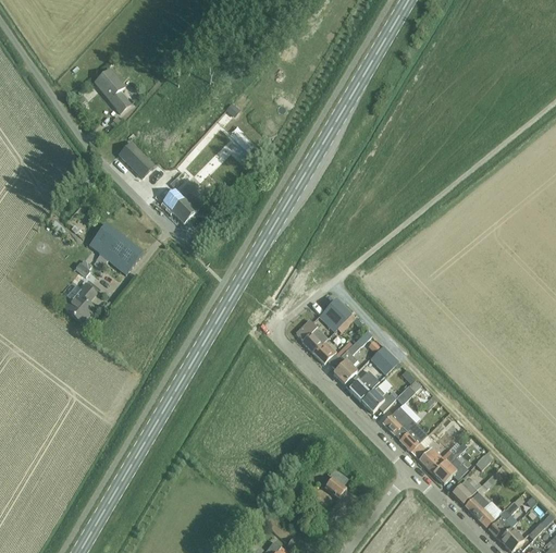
[(94,82),(108,99),(119,112),(130,103),(119,90),(124,86),(109,69),(94,82)]
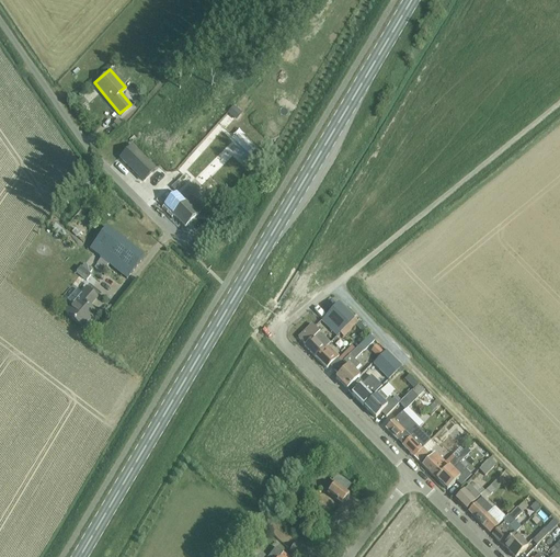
[(155,166),(132,143),(120,155),(143,178),(155,166)]
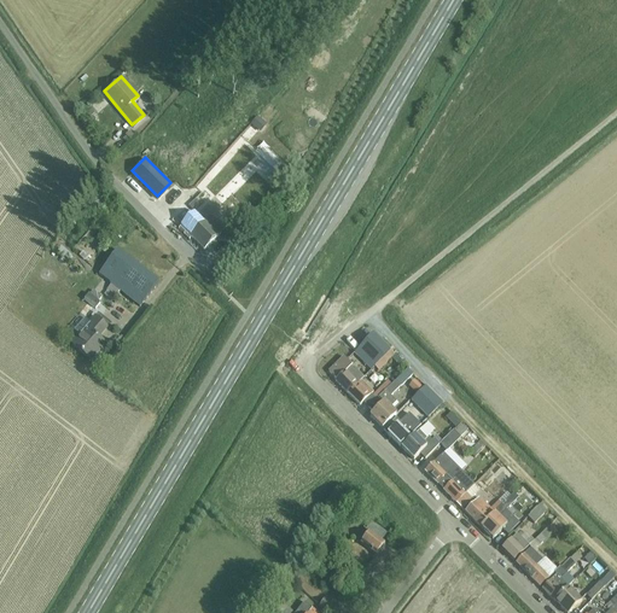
[(202,212),(208,206),(193,192),(187,198),(202,212)]
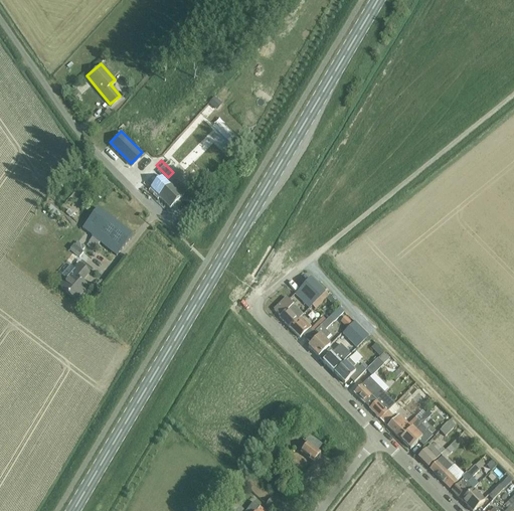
[(164,177),(153,166),(149,162),(142,170),(145,173),(144,174),(156,185),(164,177)]
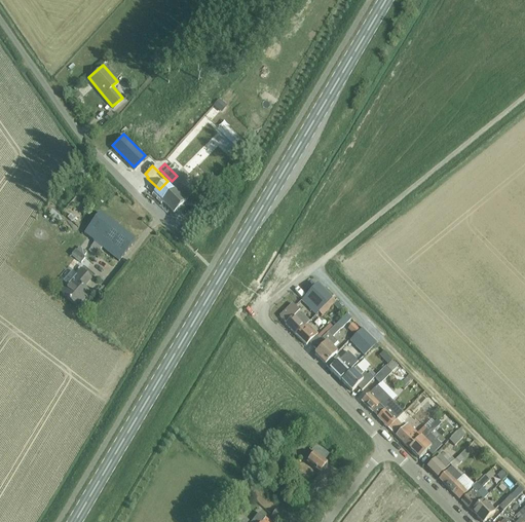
[(174,186),(161,198),(173,210),(189,193),(179,184),(175,188),(174,186)]
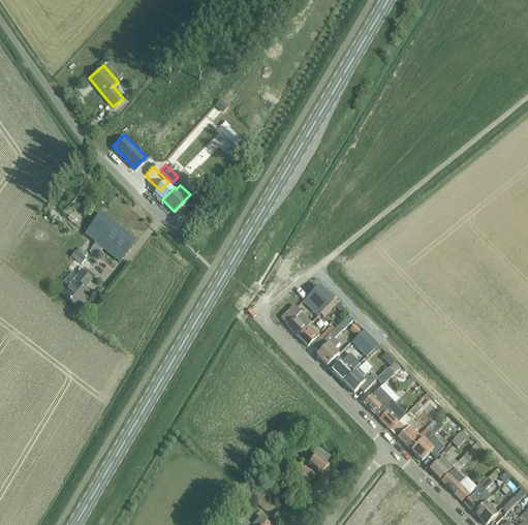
[(136,239),(110,219),(99,212),(84,232),(94,240),(90,245),(91,246),(88,249),(94,254),(97,251),(115,266),(120,259),(136,239)]
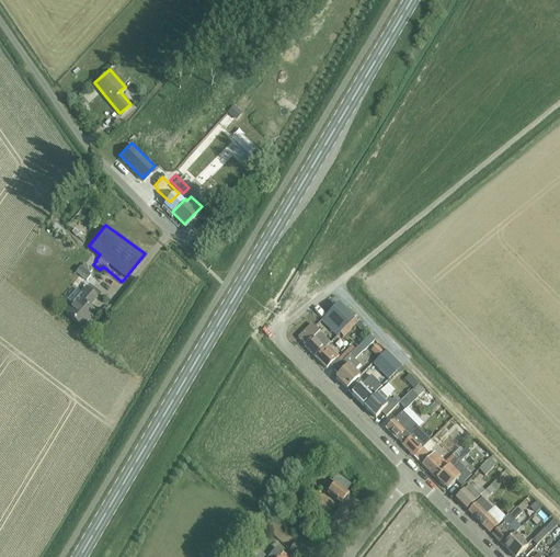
[(90,272),(79,263),(75,269),(79,272),(71,280),(77,285),(84,276),(86,277),(90,272)]
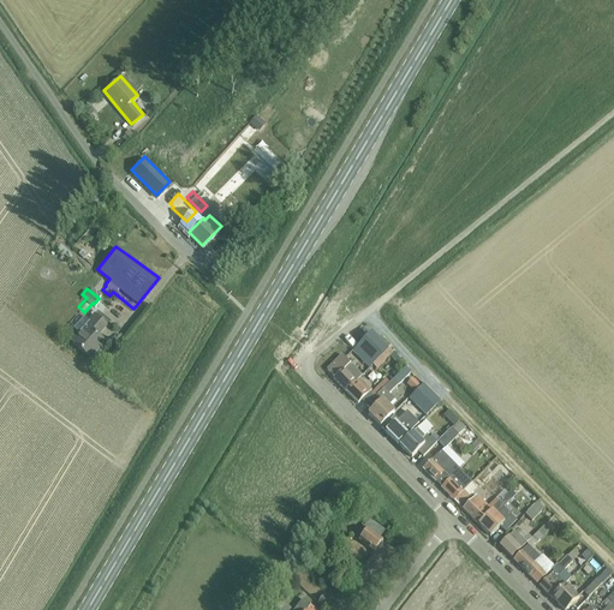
[(77,330),(70,338),(89,354),(103,339),(96,333),(100,328),(106,322),(94,312),(88,318),(84,314),(72,326),(77,330)]
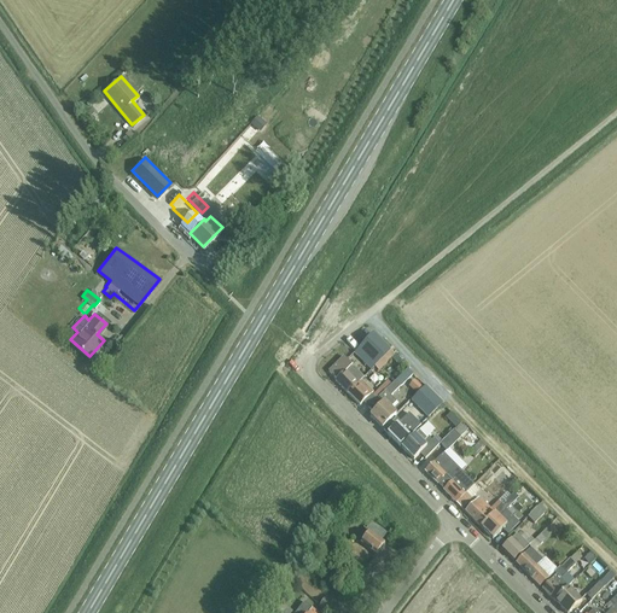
[(372,332),(353,350),(370,367),(373,365),(378,368),(394,354),(372,332)]
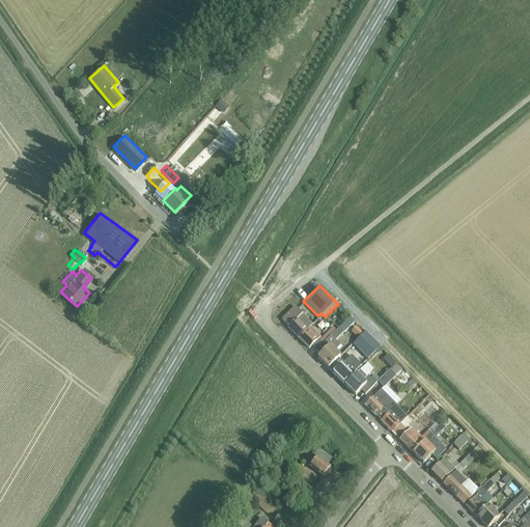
[(287,325),(298,336),(309,325),(312,322),(294,304),(281,316),(288,324),(287,325)]
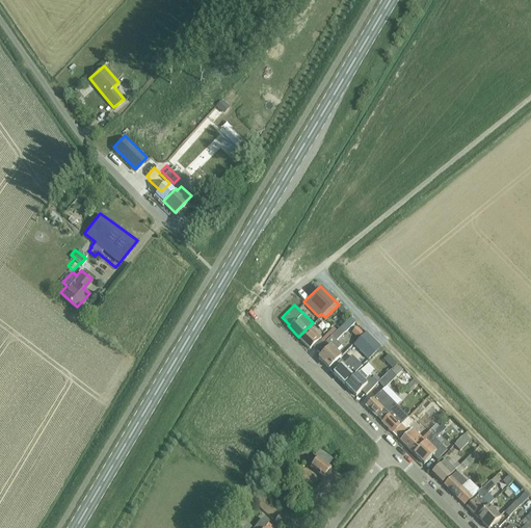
[(337,328),(316,349),(320,353),(318,355),(328,366),(340,354),(335,349),(340,343),(336,338),(344,331),(354,319),(350,315),(340,326),(337,328)]
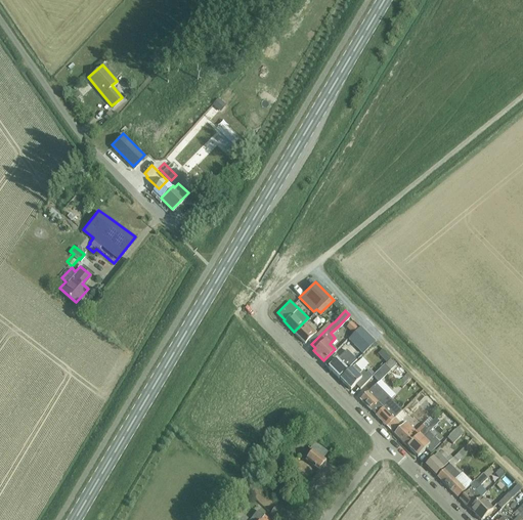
[(318,322),(323,315),(317,312),(313,318),(318,322)]
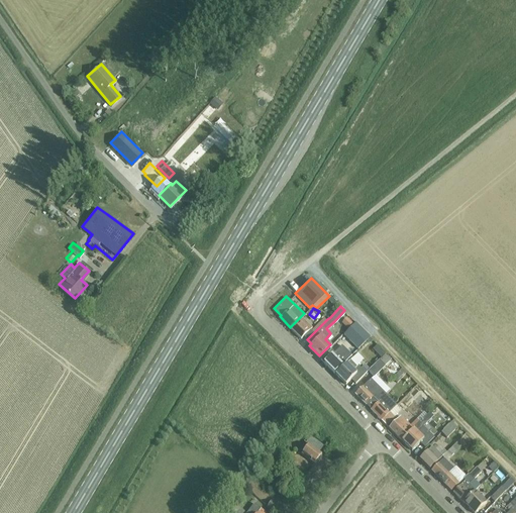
[(345,315),(341,320),(347,326),(351,321),(345,315)]
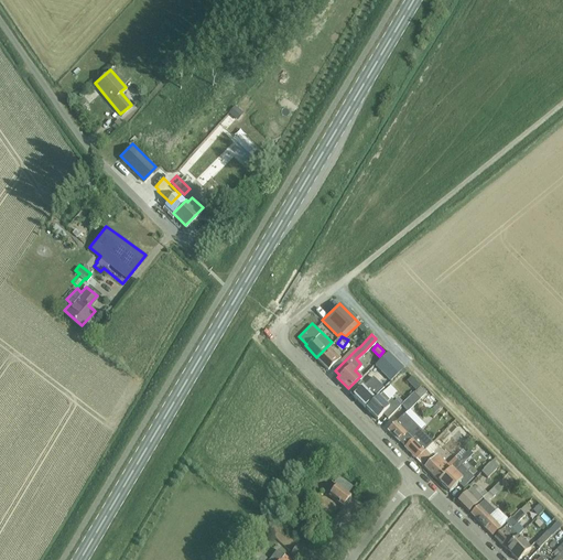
[(328,345),(316,357),(327,367),(339,355),(328,345)]
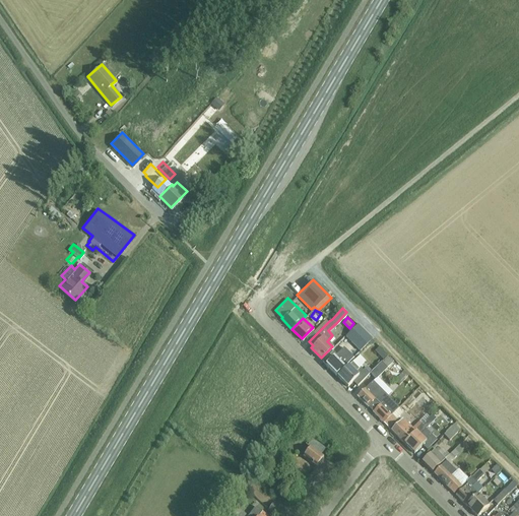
[(305,338),(309,341),(329,321),(326,318),(322,322),(305,338)]
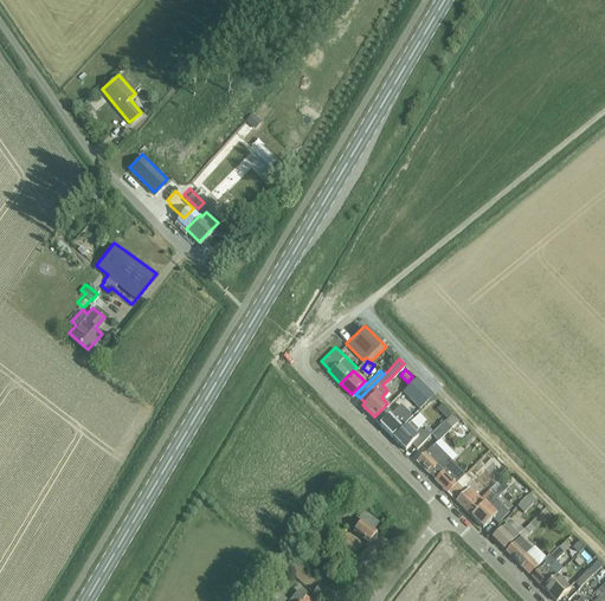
[(403,391),(418,407),(432,393),(416,377),(403,391)]
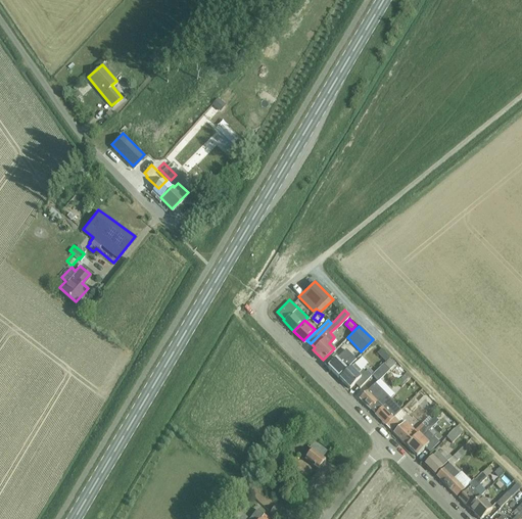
[(327,365),(337,375),(354,358),(345,347),(338,355),(334,351),(324,361),(327,365)]
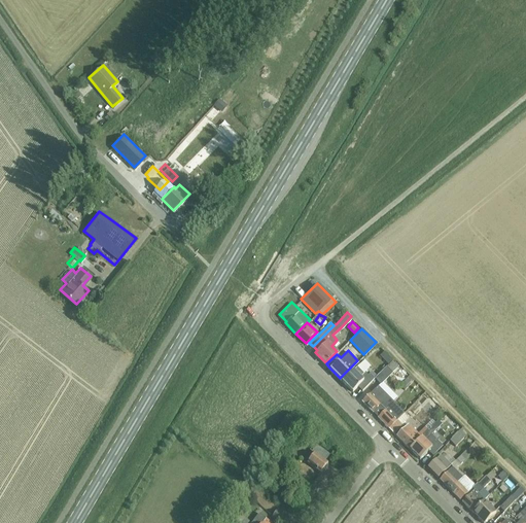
[(375,376),(381,382),(396,365),(391,360),(375,376)]
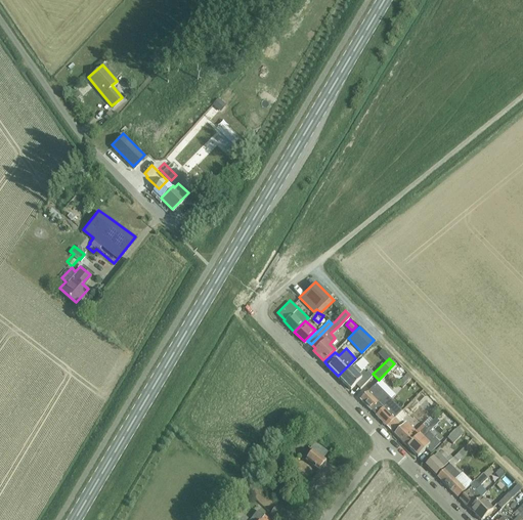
[(340,378),(350,388),(355,383),(359,386),(372,375),(366,370),(365,371),(362,369),(364,367),(357,359),(340,378)]
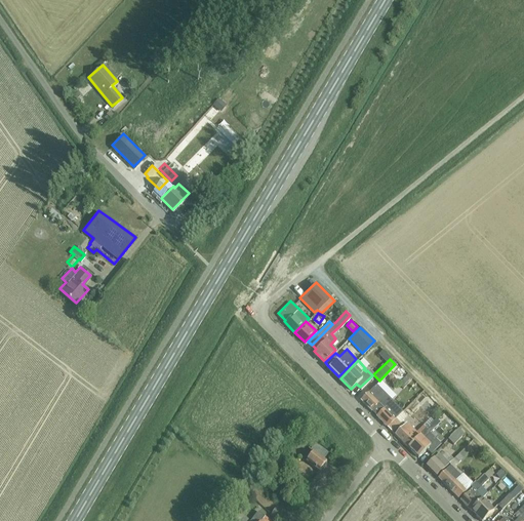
[(406,371),(397,381),(402,386),(411,376),(406,371)]
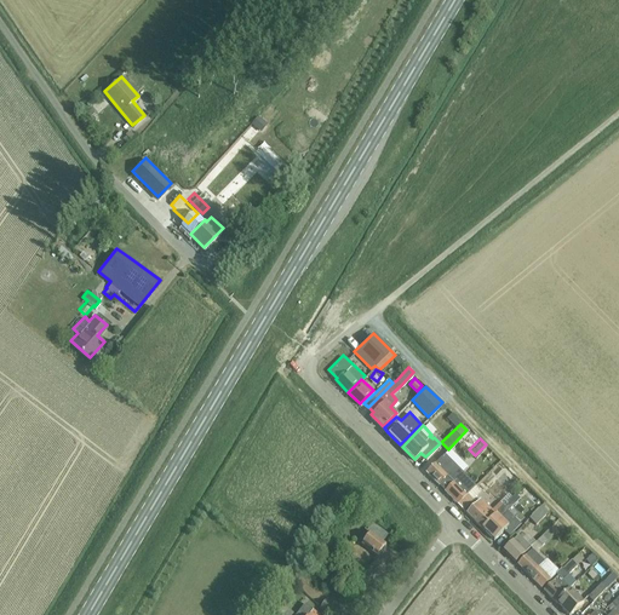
[(437,483),(439,482),(456,465),(445,453),(425,470),(437,483)]
